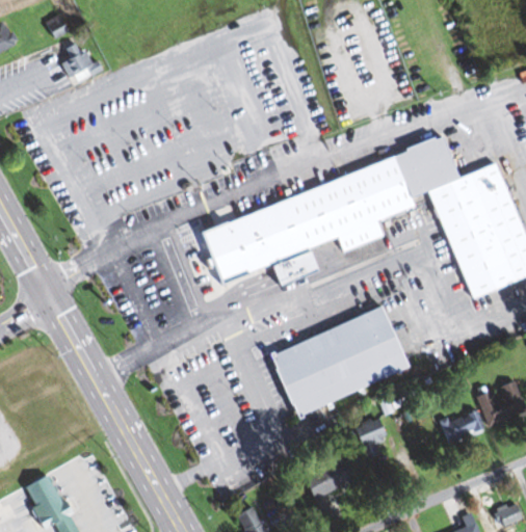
[(55,41),(71,32),(62,15),(46,22),(55,41)]
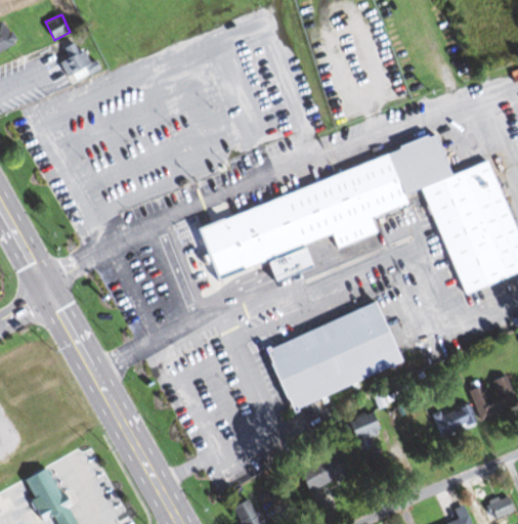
[(0,51),(18,43),(7,20),(0,23),(0,51)]
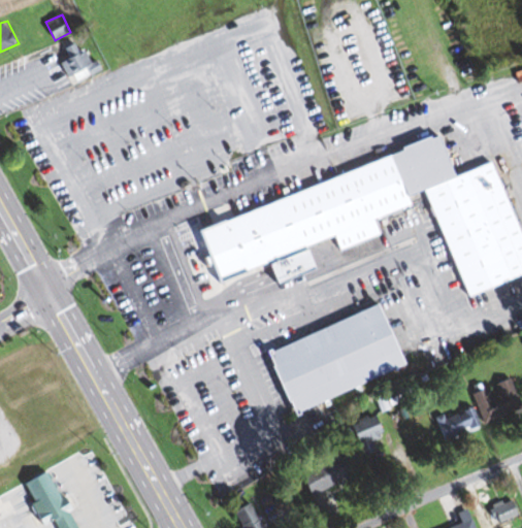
[(80,40),(66,48),(72,59),(63,64),(75,85),(103,69),(98,60),(94,62),(80,40)]
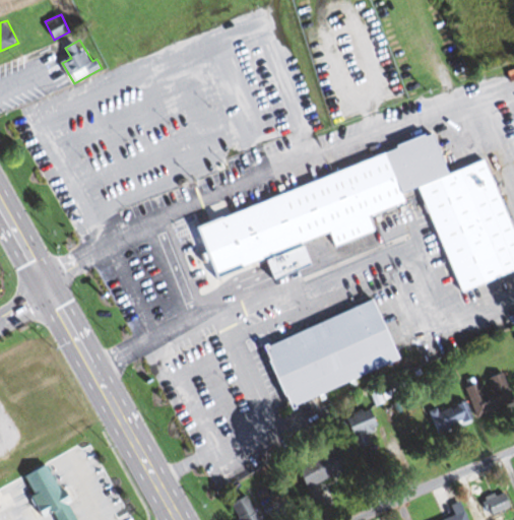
[(193,220),(212,276),(331,237),(334,246),(375,232),(369,216),(408,203),(406,196),(424,190),(457,291),(513,272),(513,233),(489,158),(447,173),(436,139),(193,220)]
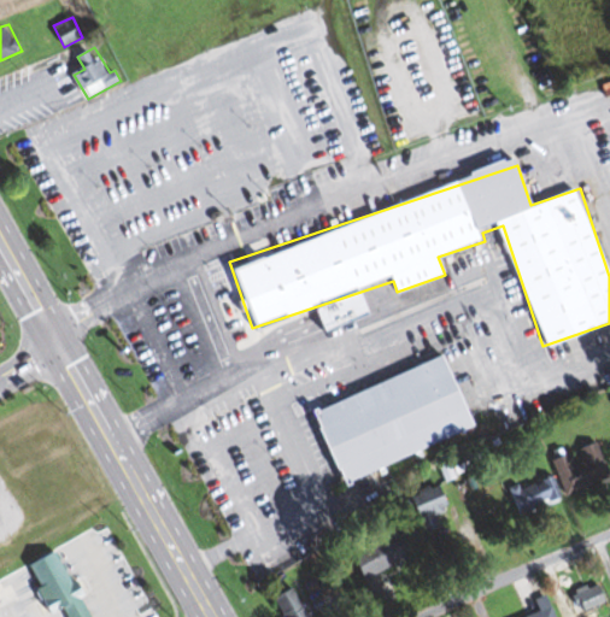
[(312,409),(340,482),(476,432),(447,357),(312,409)]
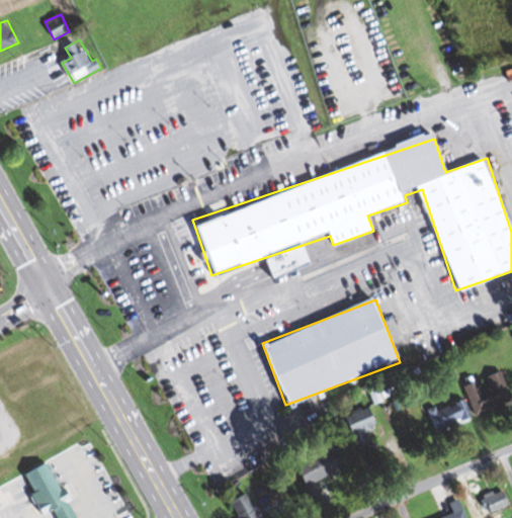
[(511,393),(504,370),(488,375),(492,387),(483,390),(480,380),(466,385),(477,414),(511,403),(511,393)]
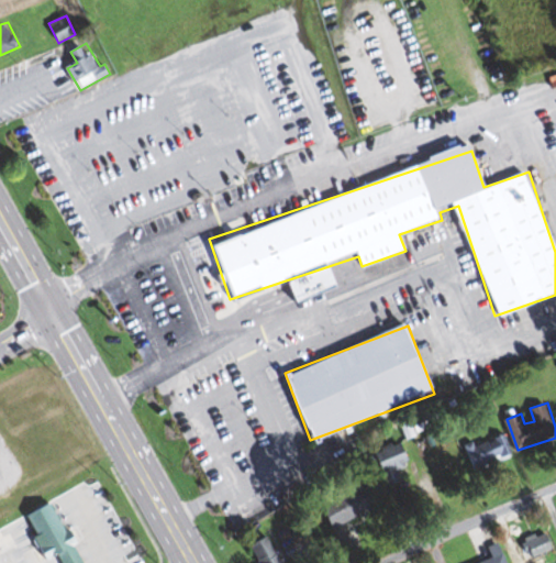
[(467,449),(475,468),(514,453),(507,433),(467,449)]
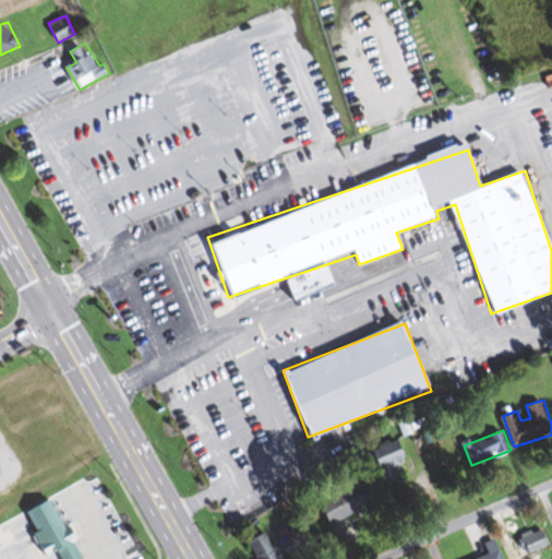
[(409,461),(396,438),(371,452),(388,483),(400,475),(396,467),(409,461)]
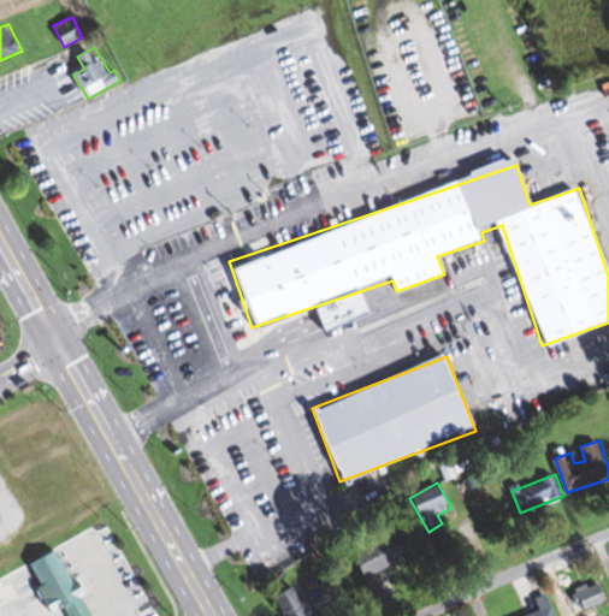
[(362,578),(412,560),(401,532),(353,550),(362,578)]
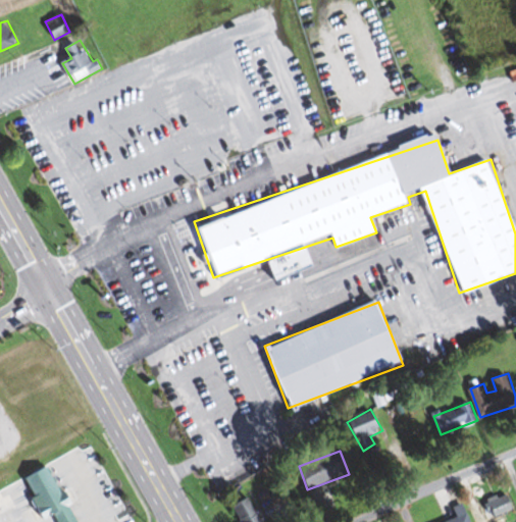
[(26,476),(44,518),(55,513),(58,521),(79,521),(53,464),(26,476)]
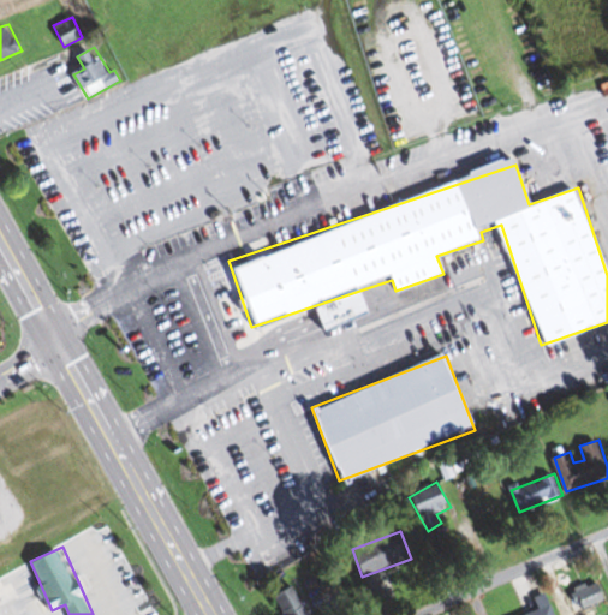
[(583,610),(606,602),(598,581),(576,590),(583,610)]
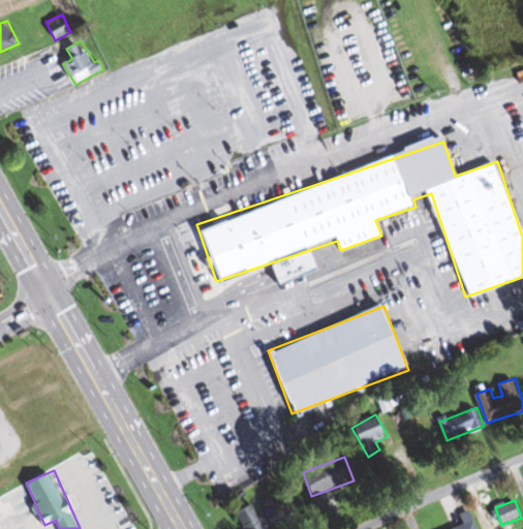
[(266,528),(255,502),(237,510),(244,528),(266,528)]
